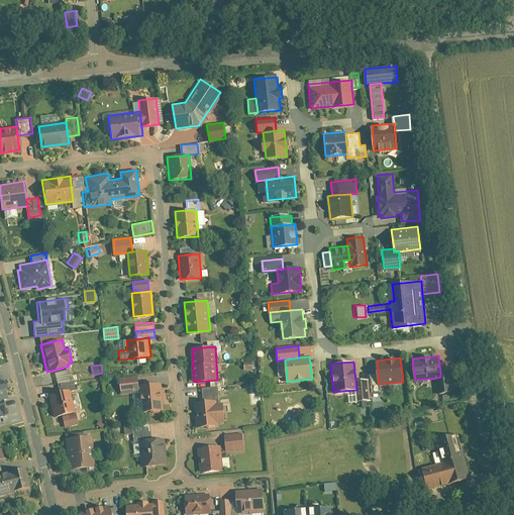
[(68,374),(67,369),(55,372),(60,392),(70,389),(75,388),(71,373),(68,374)]
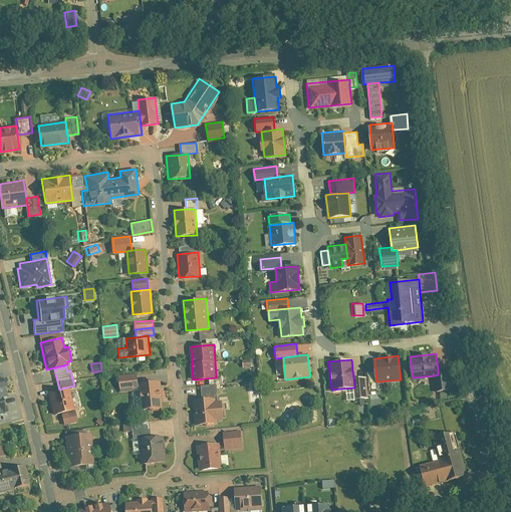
[(435,390),(452,389),(450,369),(438,370),(438,374),(434,375),(435,390)]
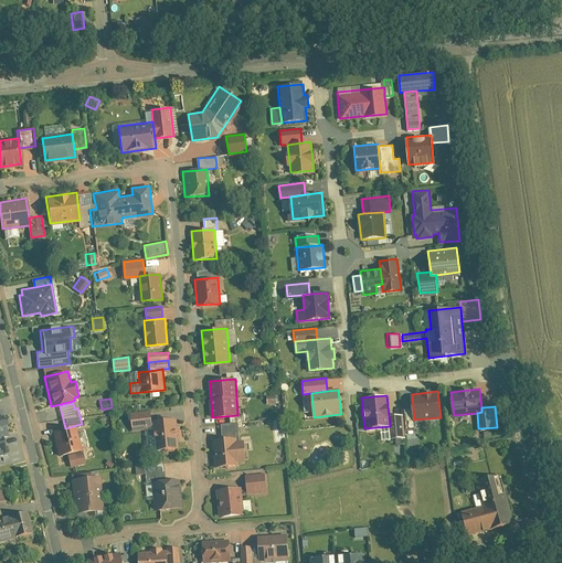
[(403,414),(405,428),(415,427),(414,420),(413,409),(403,410),(403,414)]
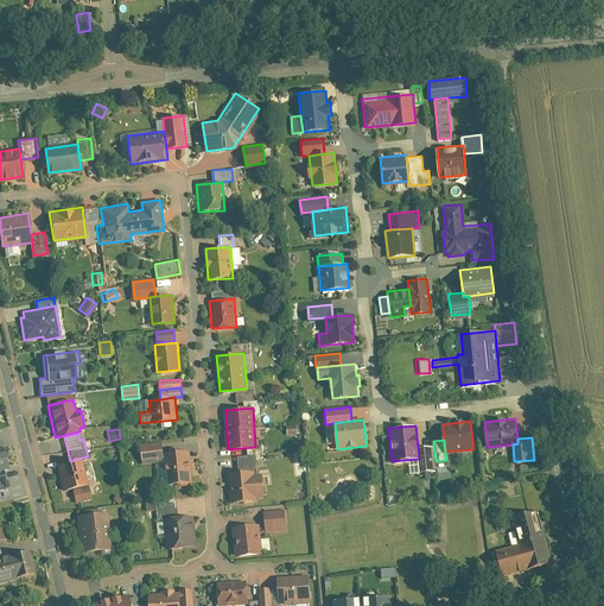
[(161,441),(140,443),(141,460),(163,458),(161,441)]
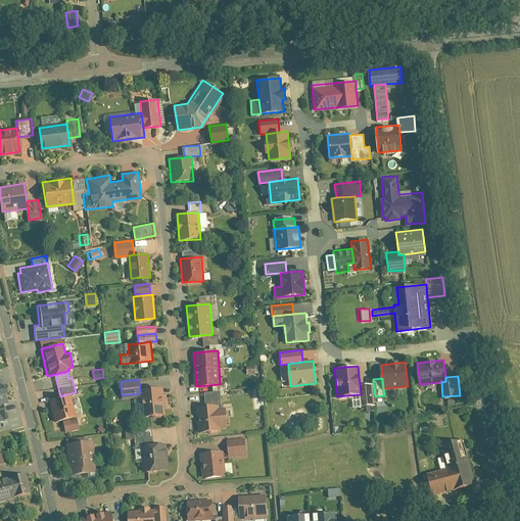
[(361,394),(362,406),(375,404),(375,396),(373,383),(360,384),(361,394)]
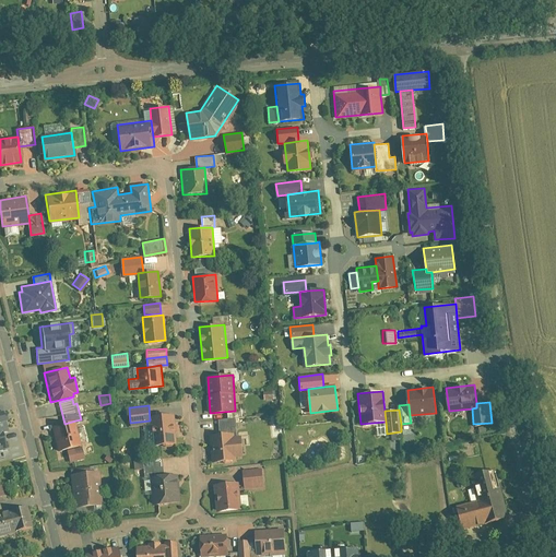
[(173,413),(152,415),(155,445),(176,442),(173,413)]
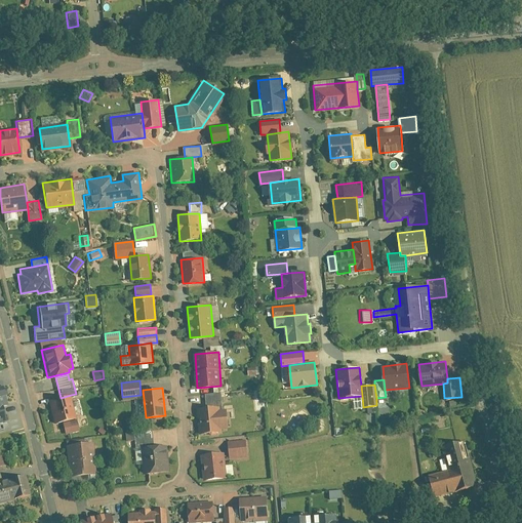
[(61,398),(49,400),(54,424),(62,423),(76,418),(71,395),(61,398)]
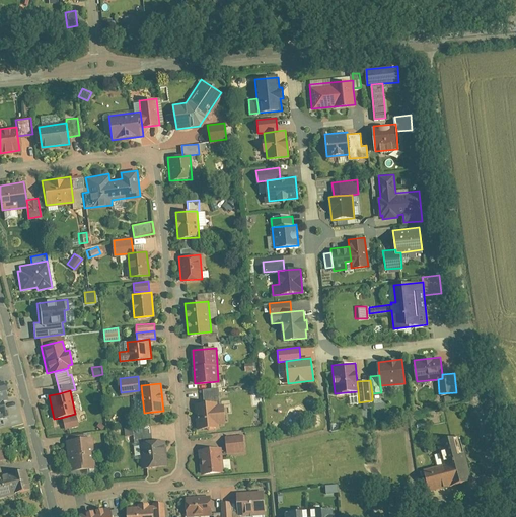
[(216,402),(195,404),(197,428),(218,426),(218,423),(216,404),(216,402)]
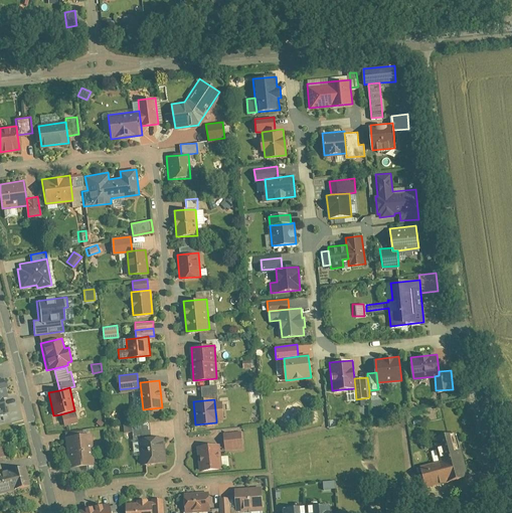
[(223,419),(221,401),(214,401),(216,419),(223,419)]
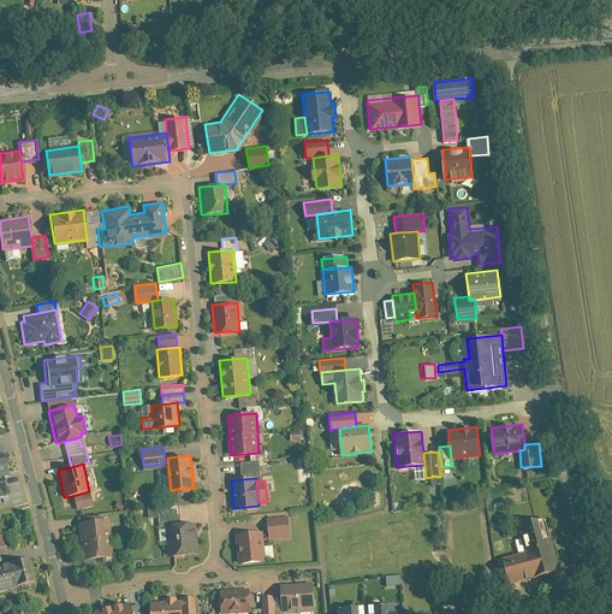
[(89,491),(72,496),(76,508),(93,505),(89,491)]
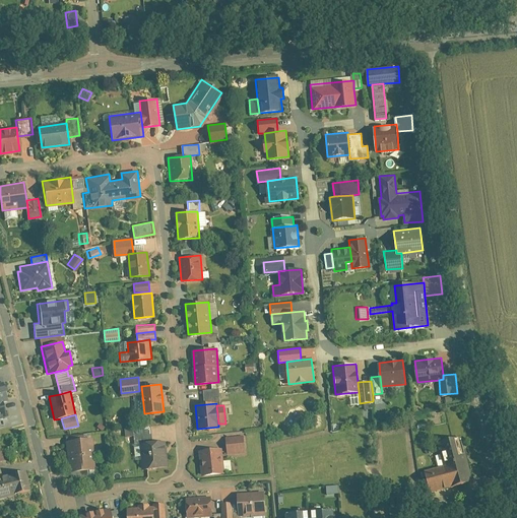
[(150,425),(132,427),(133,434),(134,444),(139,443),(152,442),(150,425)]
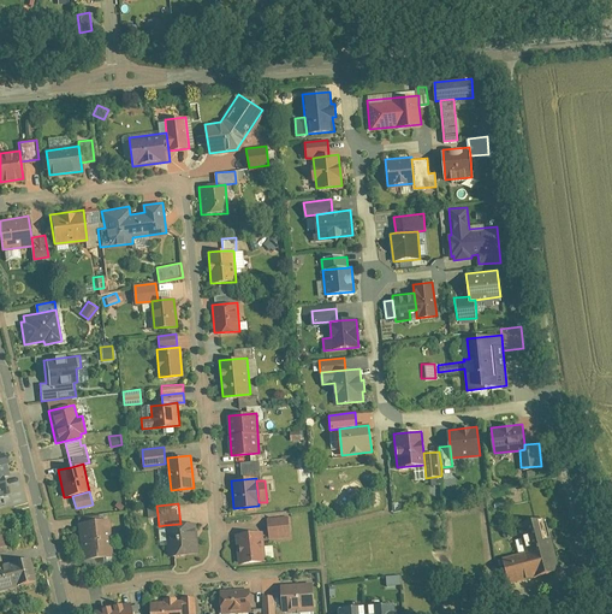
[(289,517),(267,519),(268,537),(290,536),(289,517)]
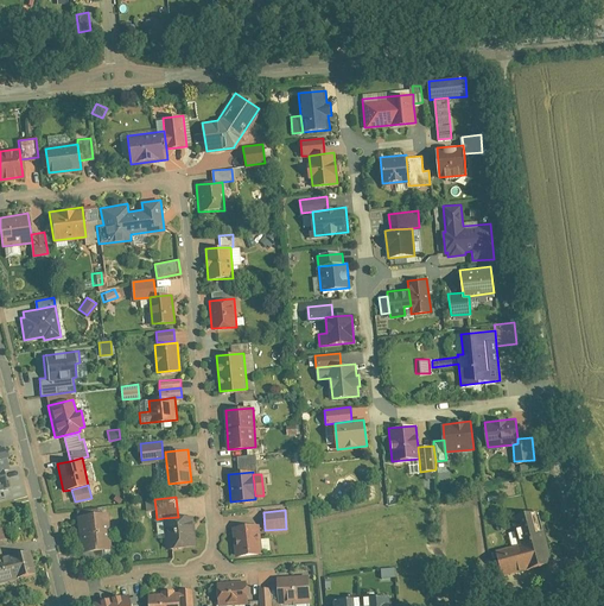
[(495,550),(500,578),(553,568),(544,511),(513,516),(519,547),(495,550)]
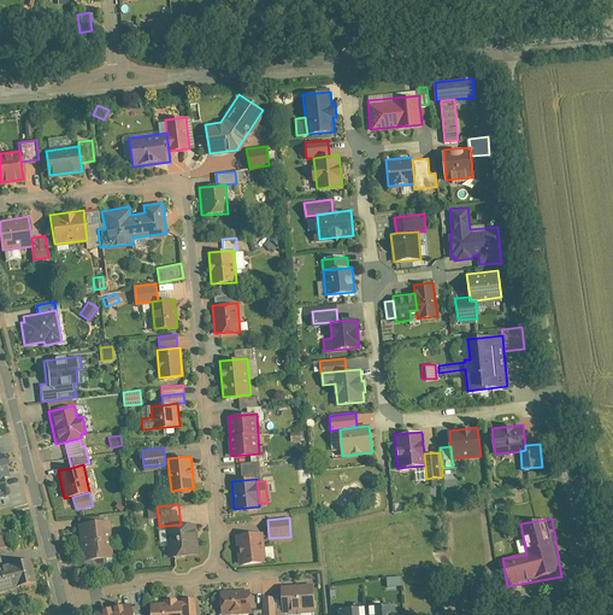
[(110,520),(77,523),(82,560),(113,556),(110,520)]
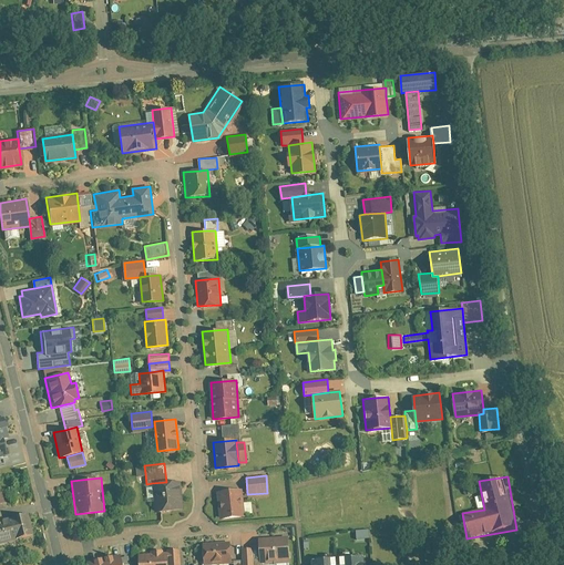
[(166,482),(152,483),(155,512),(182,509),(180,481),(166,482)]
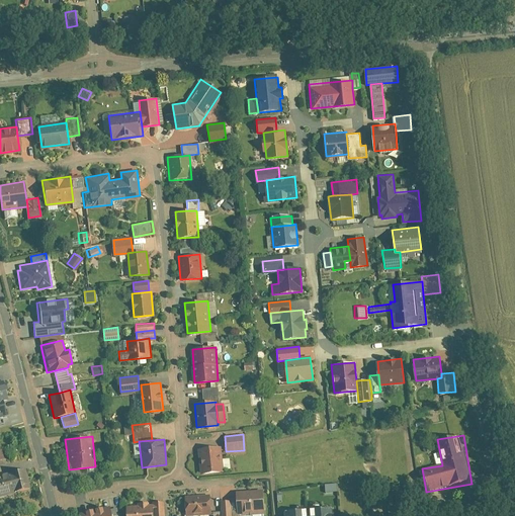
[(221,446),(197,448),(199,474),(223,471),(221,446)]
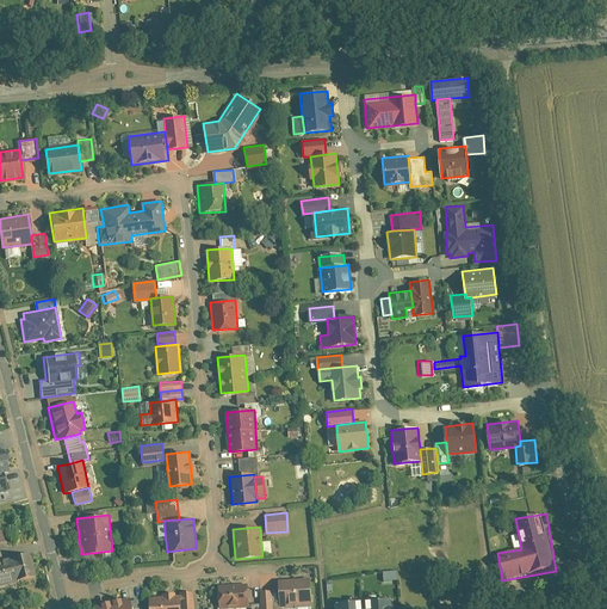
[(29,553),(10,558),(16,580),(35,576),(29,553)]
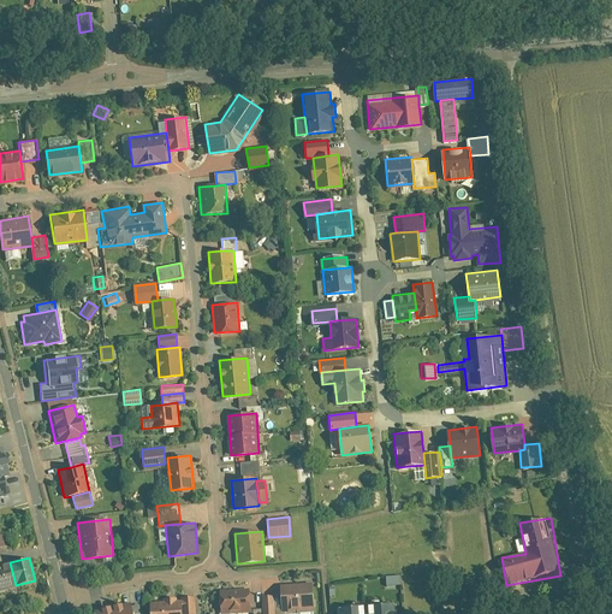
[(0,589),(16,585),(10,562),(0,565),(0,589)]
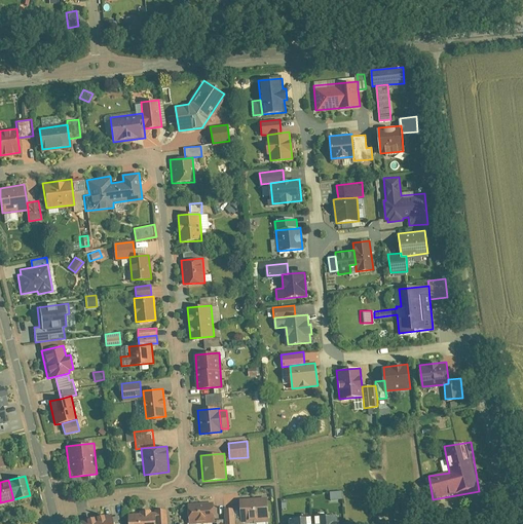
[(267,497),(240,498),(241,521),(268,519),(267,497)]
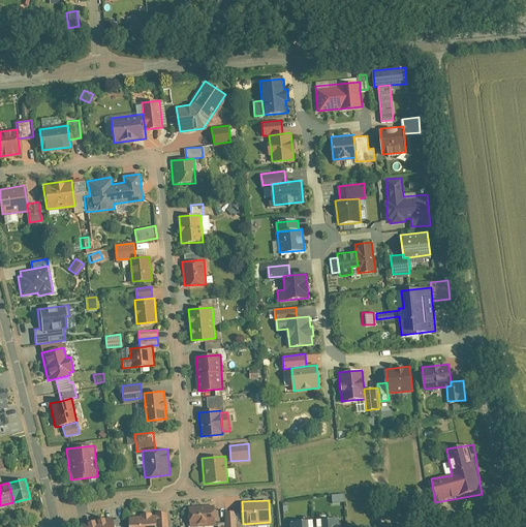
[(213,505),(188,507),(189,523),(214,522),(213,505)]
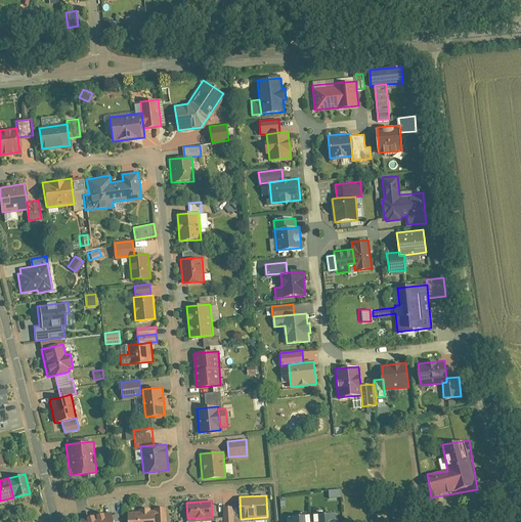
[(165,521),(165,507),(155,507),(155,521),(165,521)]
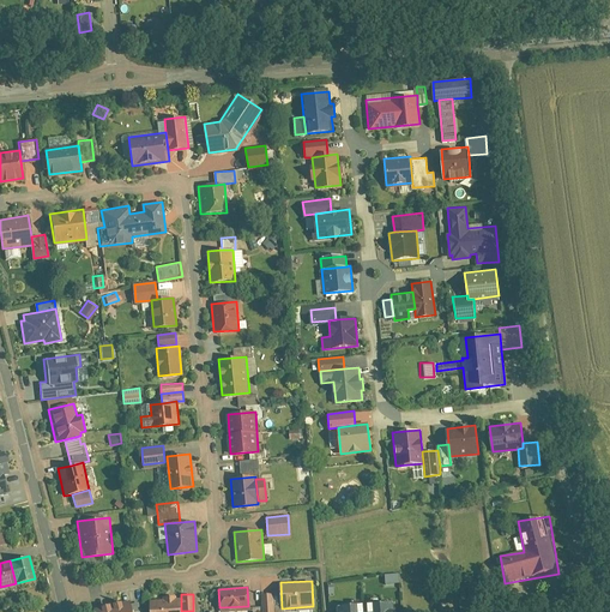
[(271,611),(271,594),(260,594),(261,605),(261,611),(271,611)]
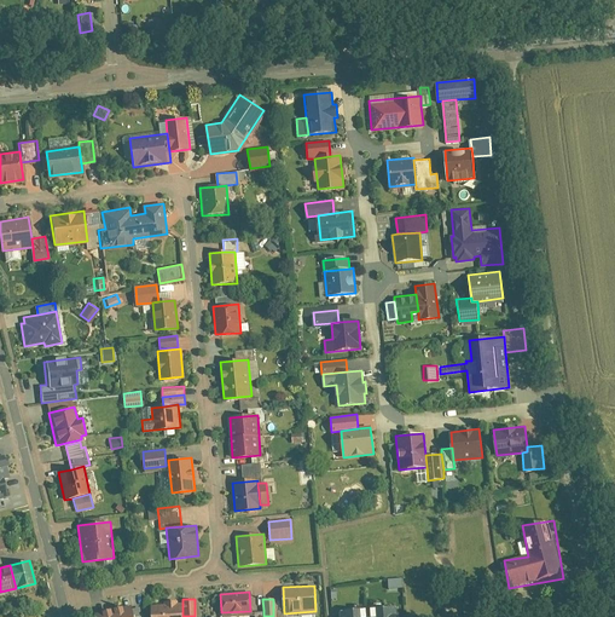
[(164,604),(151,604),(151,616),(181,616),(181,603),(177,603),(177,600),(164,600),(164,604)]
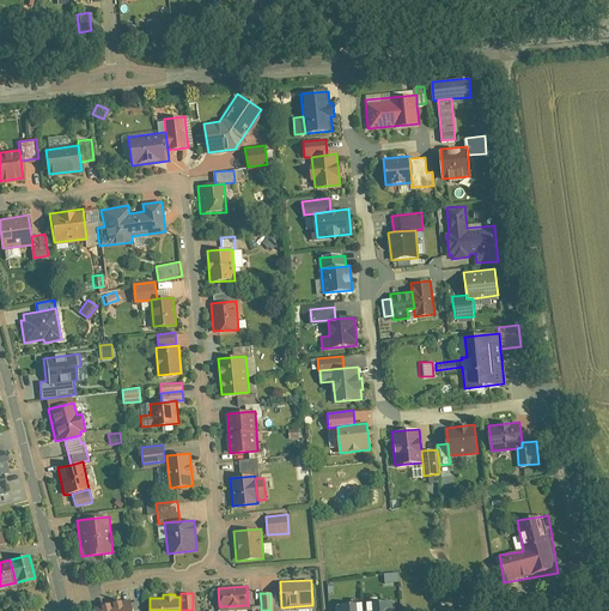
[(131,610),(128,600),(95,609),(95,610),(131,610)]
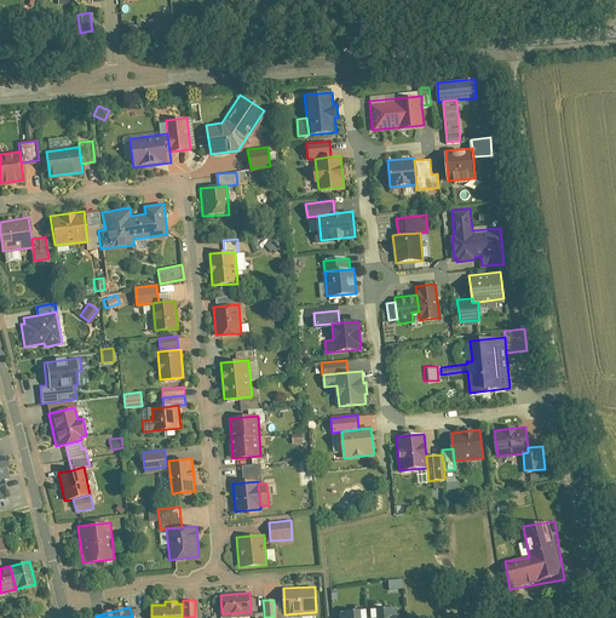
[(393,617),(393,607),(338,612),(338,617),(393,617)]
